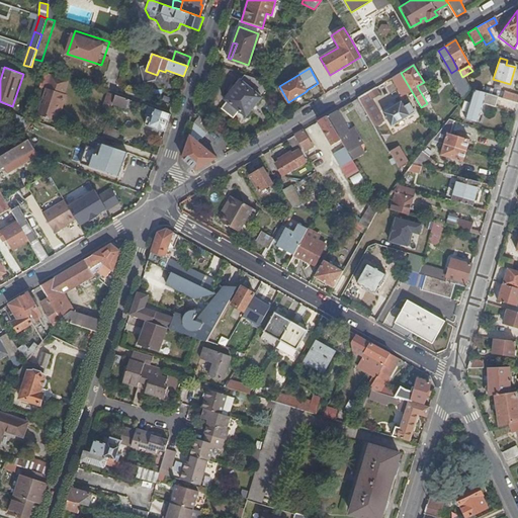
[(47,88),(37,114),(57,121),(61,110),(60,110),(61,105),(64,106),(68,95),(66,95),(70,81),(55,75),(47,73),(45,80),(41,86),(47,88)]
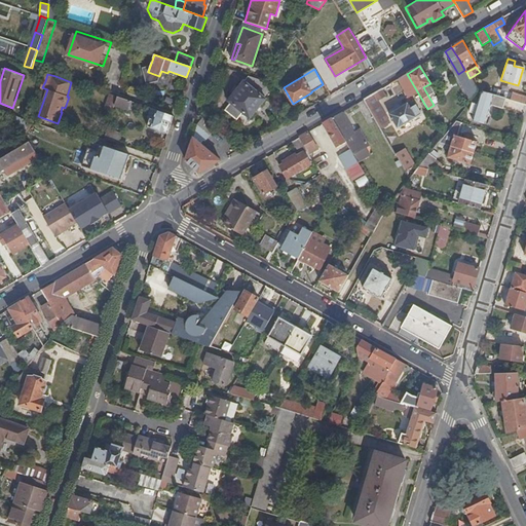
[(407,74),(398,79),(409,97),(417,91),(407,74)]
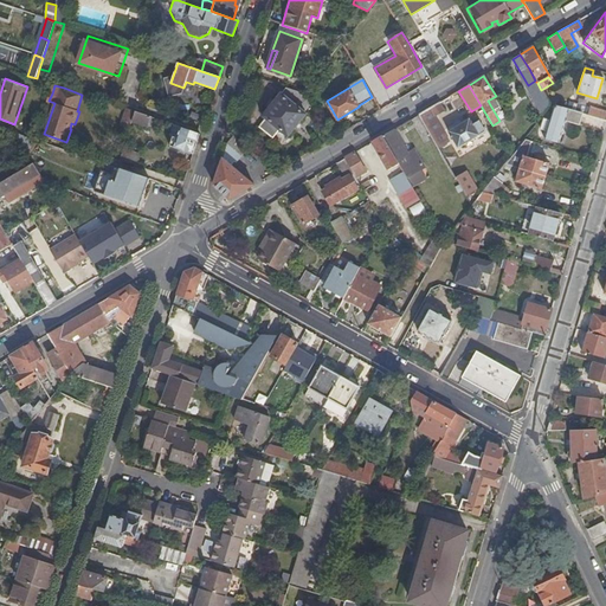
[(275,126),(302,92),(285,88),(263,116),(265,118),(259,127),(269,134),(275,126)]
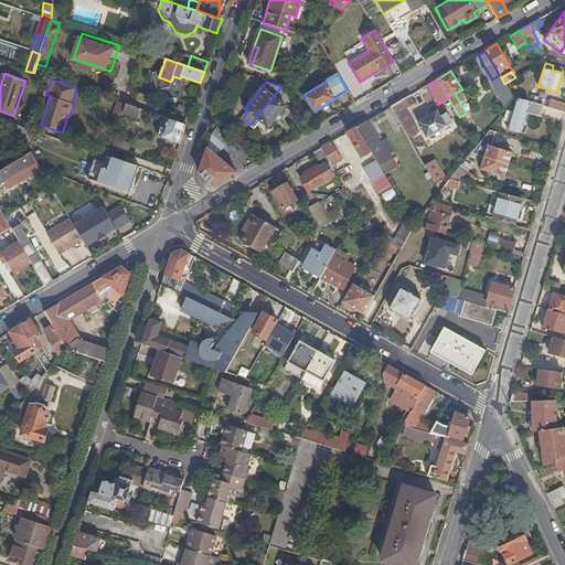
[(267,126),(289,99),(281,86),(256,117),(251,125),(255,128),(260,120),(267,126)]
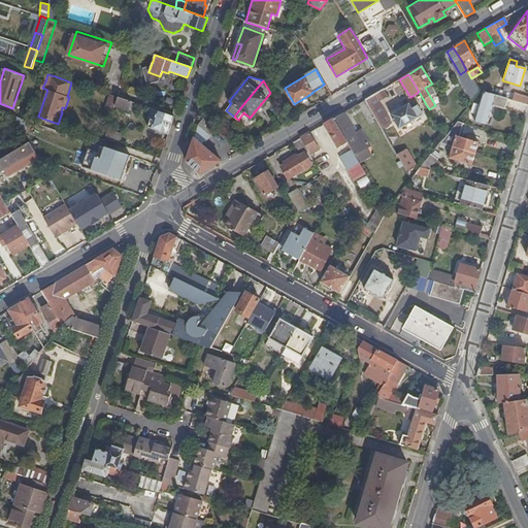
[(481,93),(475,85),(469,88),(475,99),(481,93)]
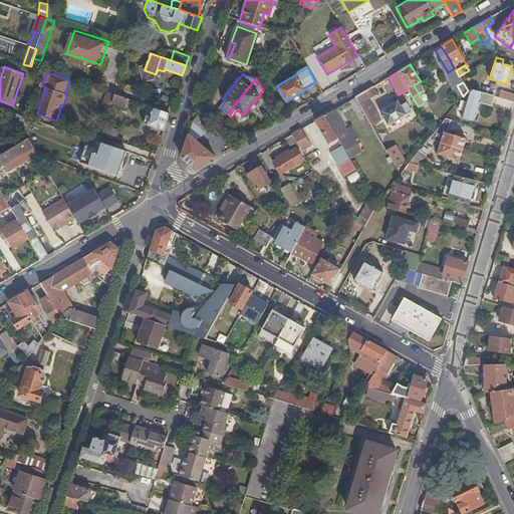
[(513,103),(513,102),(513,95),(500,91),(499,92),(482,87),(480,93),(494,97),(513,103)]
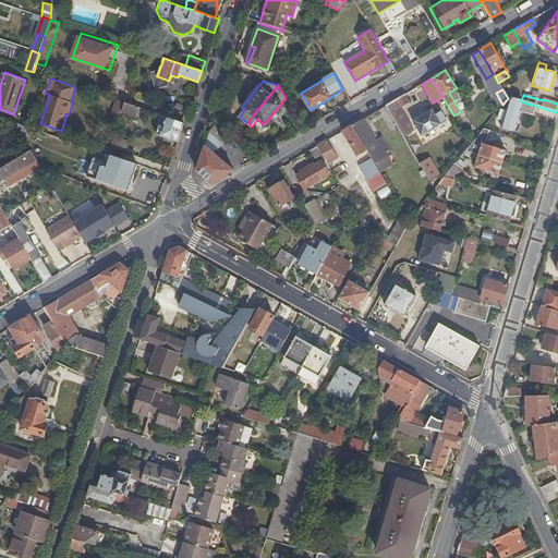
[(402,96),(386,106),(402,134),(412,129),(399,106),(405,101),(402,96)]
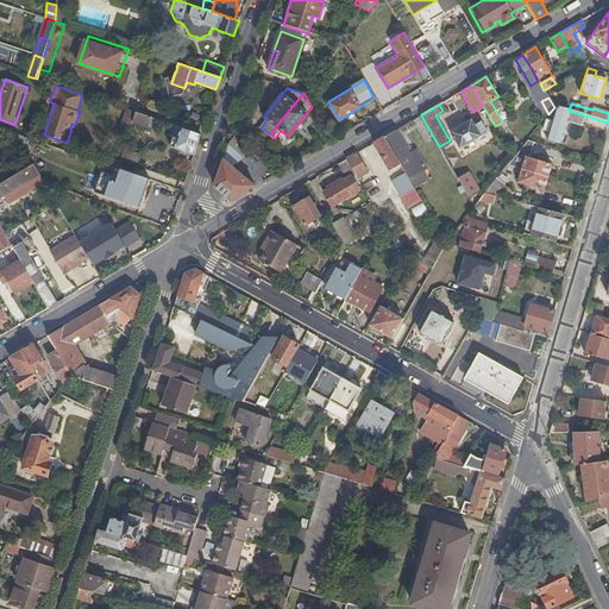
[(585,115),(569,111),(558,108),(553,121),(547,120),(544,131),(550,132),(547,139),(562,144),(569,121),(583,125),(585,115)]
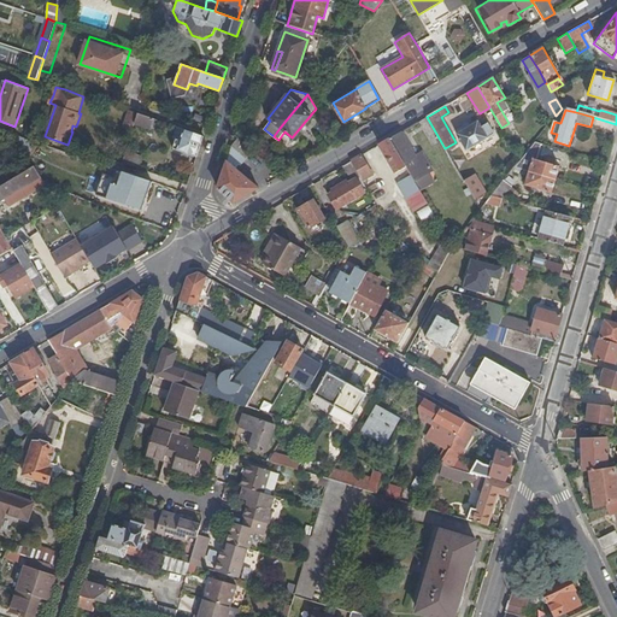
[(136,125),(139,116),(129,112),(122,130),(133,134),(136,125)]
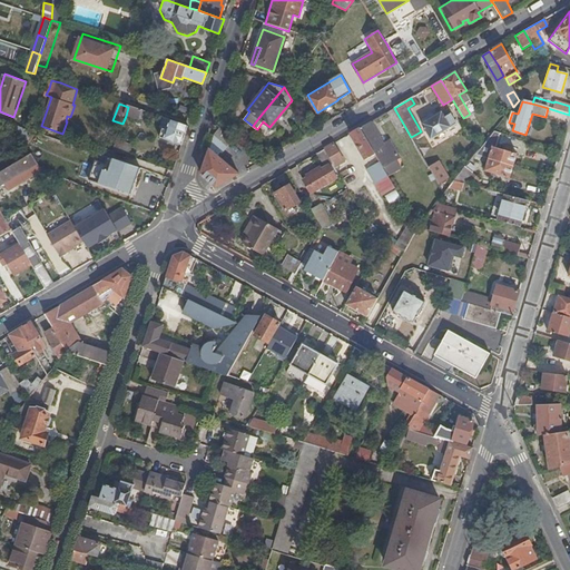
[(138,120),(141,111),(128,107),(126,116),(138,120)]
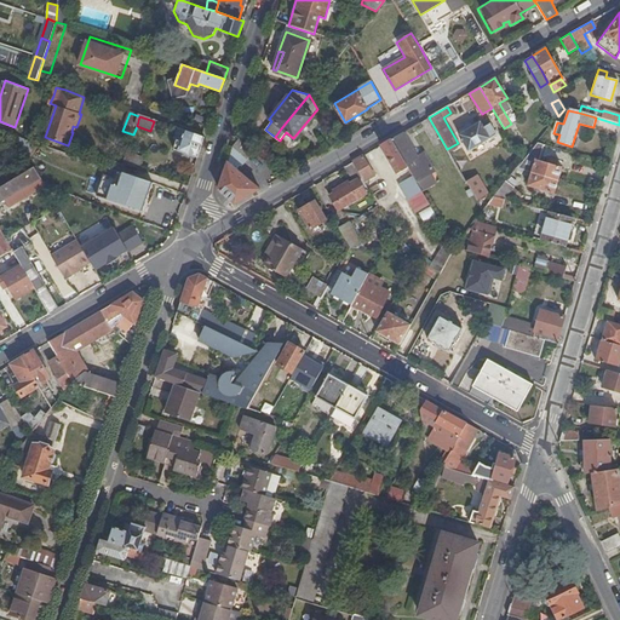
[(468,150),(495,135),(486,118),(471,126),(469,122),(465,121),(464,122),(463,125),(465,128),(458,133),(468,150)]
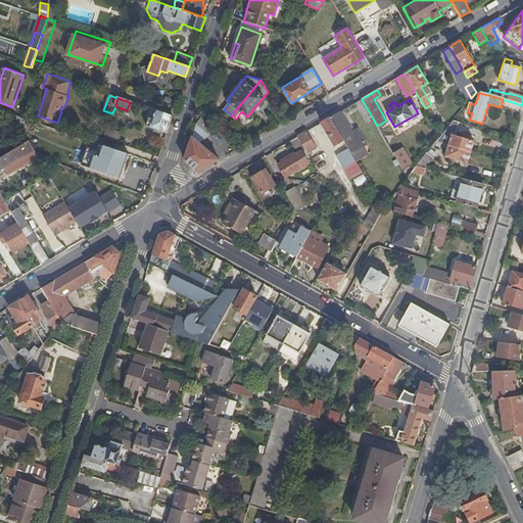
[(156,110),(158,103),(151,101),(148,108),(153,109),(156,110)]
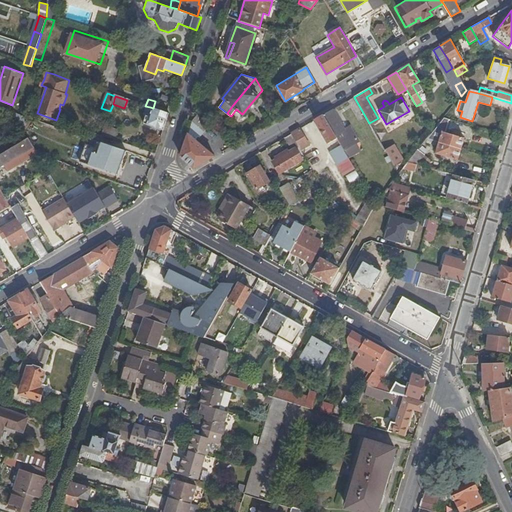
[(169,114),(171,106),(155,101),(153,108),(169,114)]
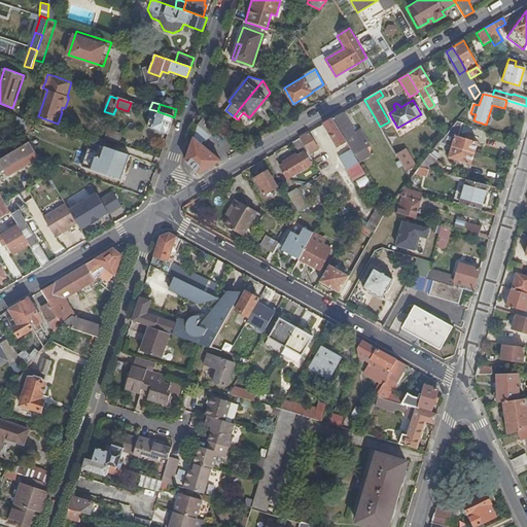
[(168,135),(174,117),(157,111),(154,110),(148,129),(168,135)]
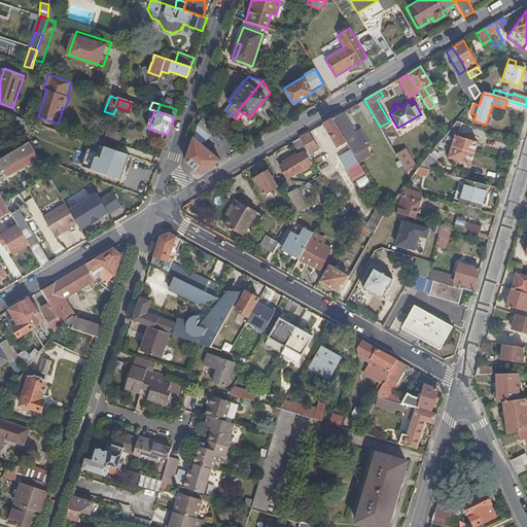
[(344,112),(332,118),(346,140),(353,153),(360,149),(357,144),(360,142),(354,132),(344,112)]
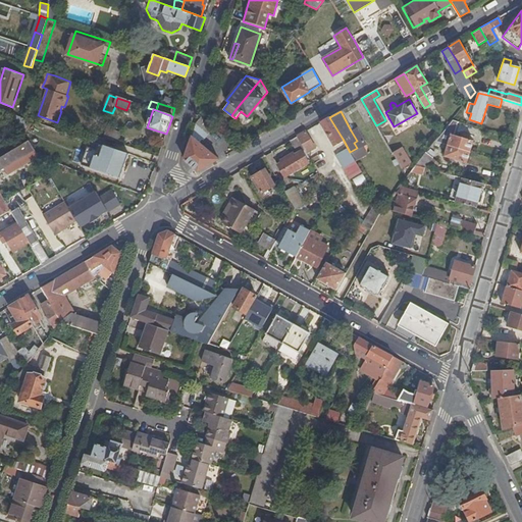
[(329,117),(321,122),(328,135),(323,139),(330,150),(336,146),(334,144),(337,142),(343,139),(329,117)]
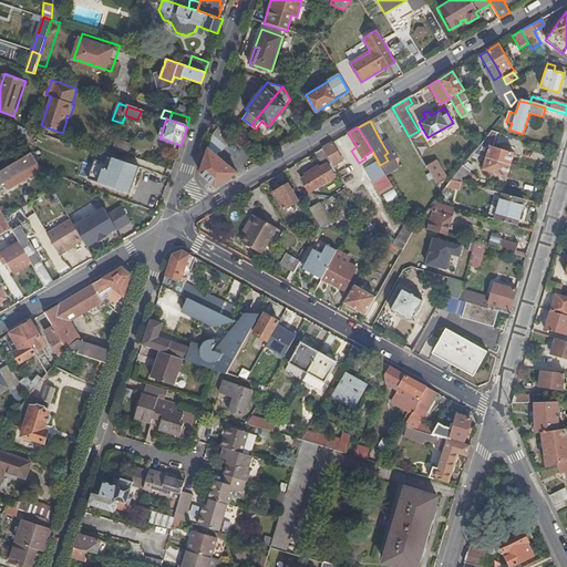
[(219,129),(215,136),(225,145),(227,146),(233,138),(219,129)]
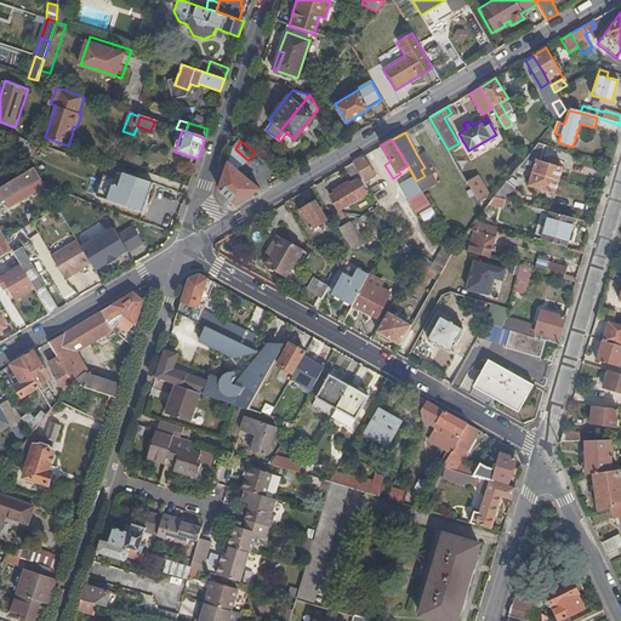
[(542,160),(546,146),(537,143),(525,159),(536,161),(537,158),(542,160)]
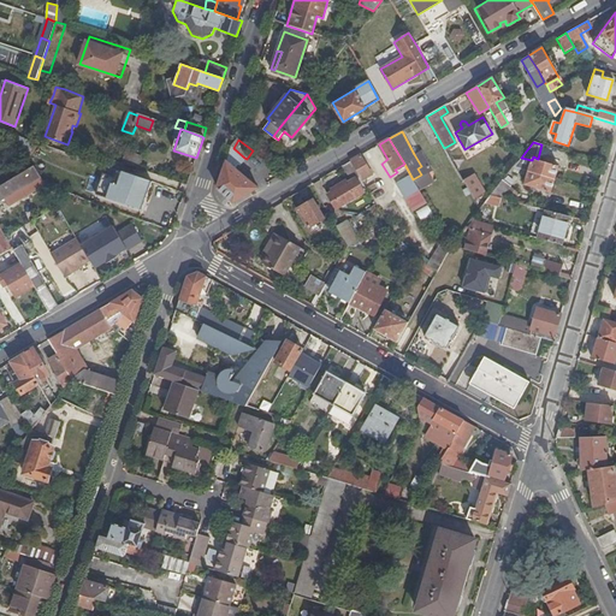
[(230,154),(240,163),(244,158),(234,148),(232,147),(230,154)]
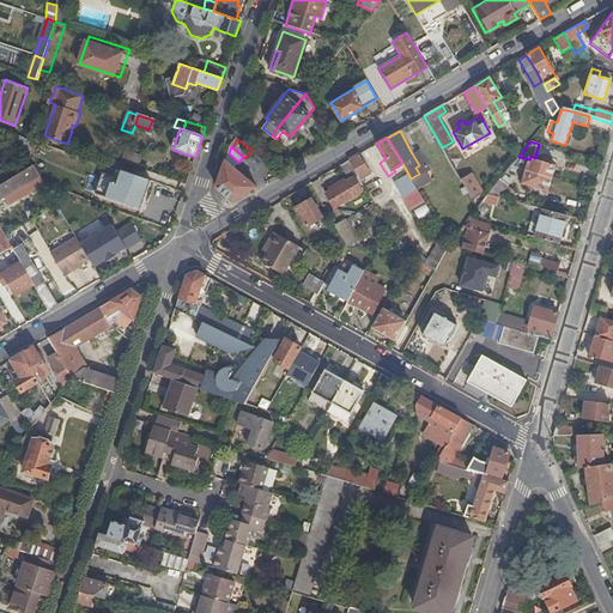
[(419,150),(412,153),(419,165),(416,168),(419,174),(429,168),(419,150)]
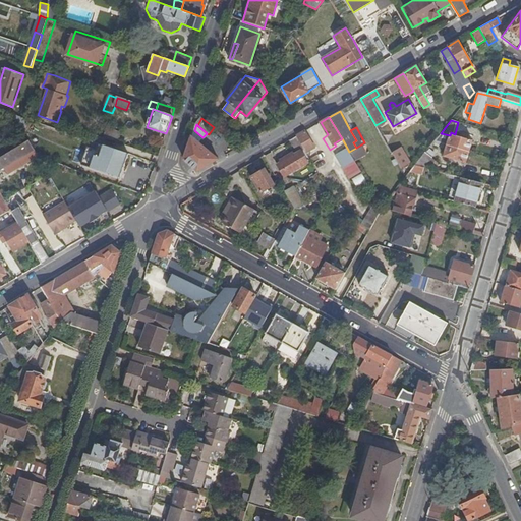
[(104,138),(119,143),(122,134),(107,129),(104,138)]
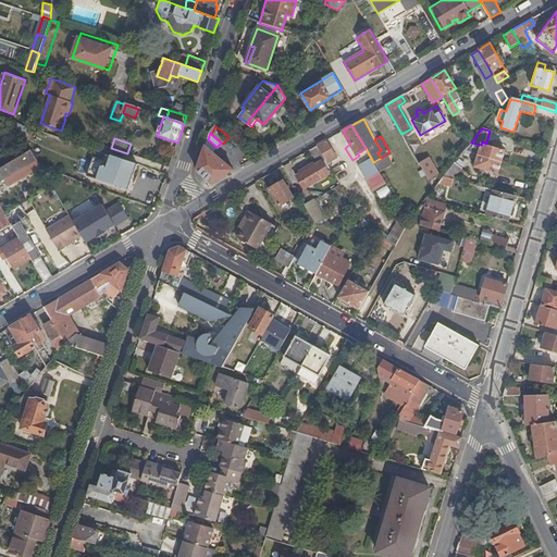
[(212,184),(234,171),(212,152),(217,147),(208,139),(197,172),(212,184)]
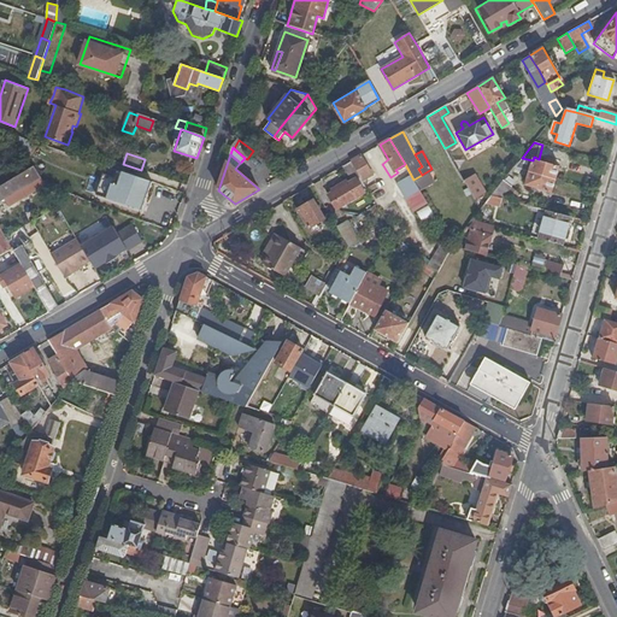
[(363,156),(352,160),(359,174),(364,181),(374,175),(363,156)]
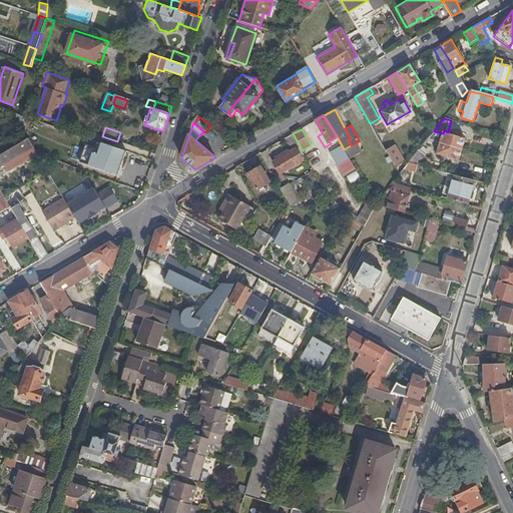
[(441,141),(463,148),(466,137),(448,132),(444,130),(443,133),(434,131),(432,132),(429,137),(441,141)]
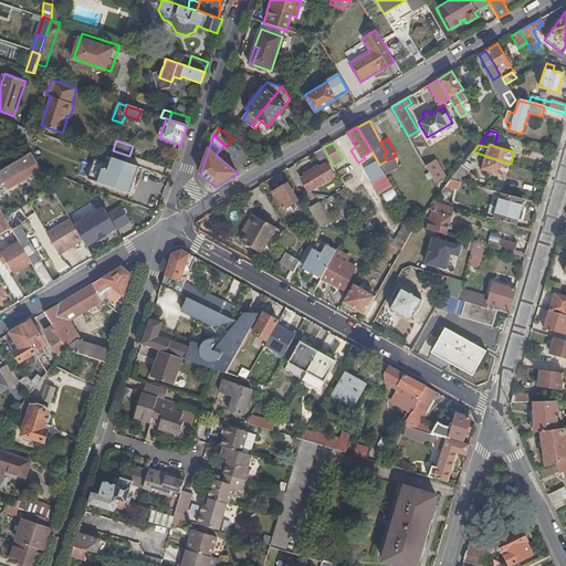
[(323,147),(316,152),(323,164),(326,163),(329,159),(323,147)]
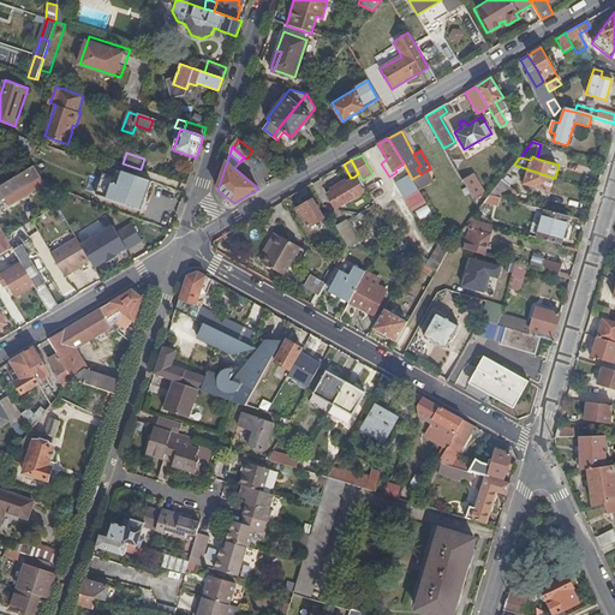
[(404,163),(398,167),(407,181),(412,179),(404,163)]
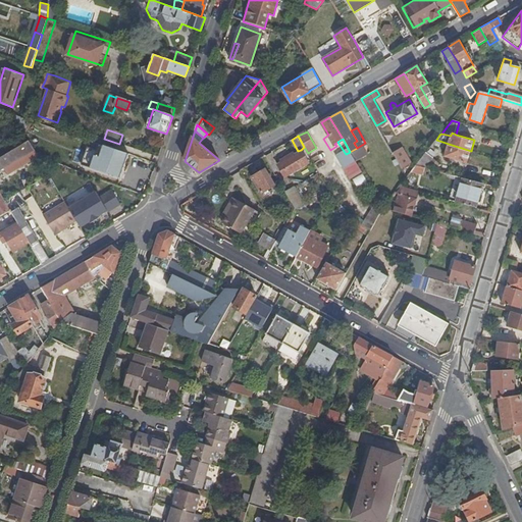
[(41,163),(29,143),(13,152),(19,162),(23,159),(32,154),(38,165),(41,163)]
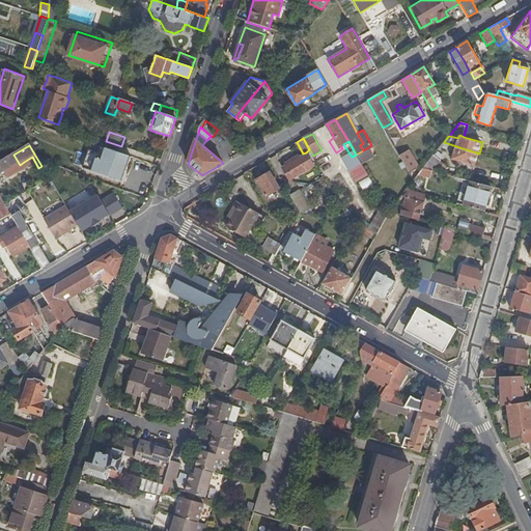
[(475,166),(479,154),(456,146),(452,159),(475,166)]
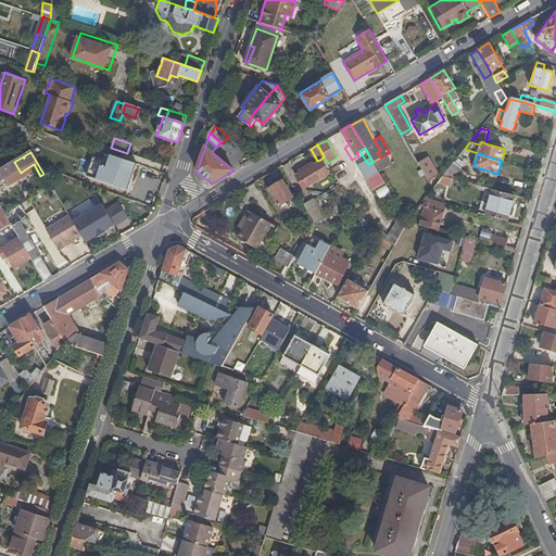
[(133,178),(138,165),(106,154),(105,158),(110,160),(106,168),(133,178)]
